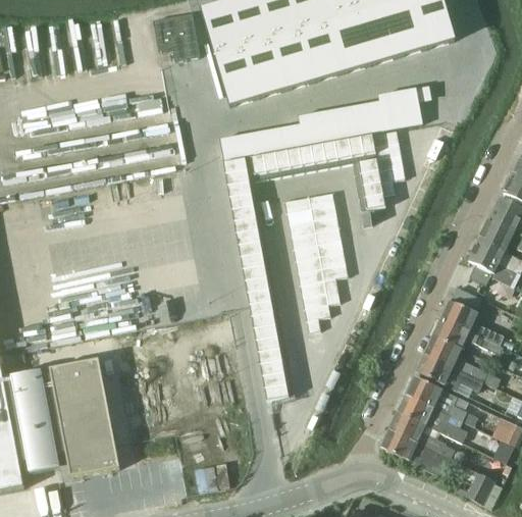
[(232,0),(229,1),(244,49),(272,41),(260,0),(232,0)]
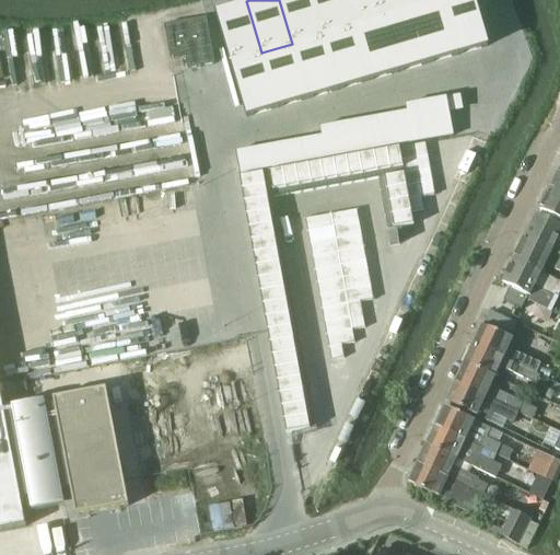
[(279,0),(292,44),(322,35),(311,0),(279,0)]
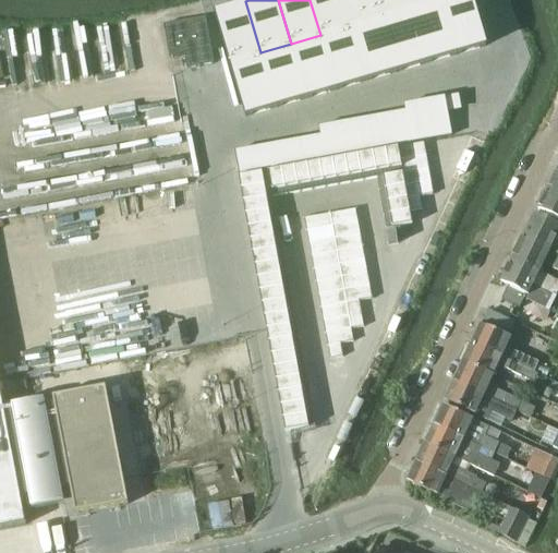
[(310,0),(320,35),(351,26),(343,0),(310,0)]
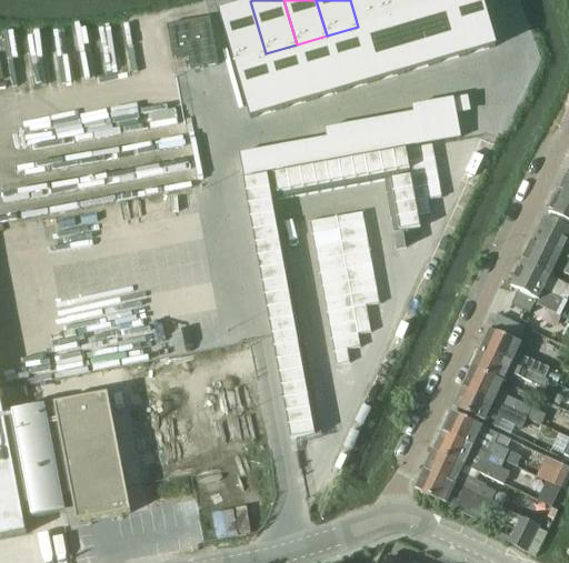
[(350,0),(358,27),(389,18),(383,0),(350,0)]
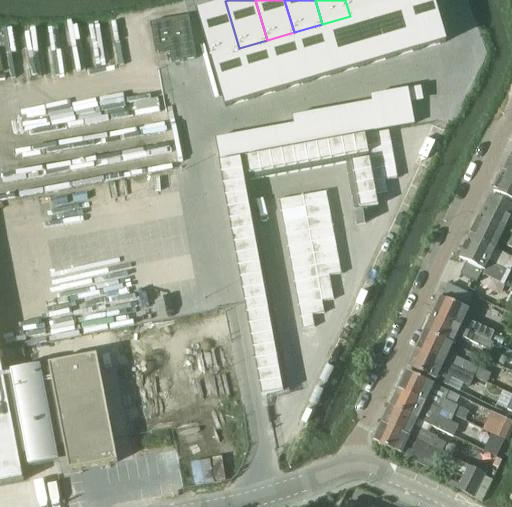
[(345,0),(350,16),(377,8),(375,0),(345,0)]
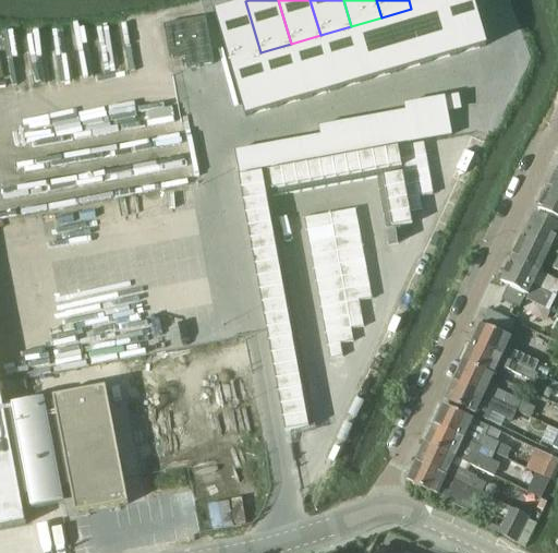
[(409,0),(411,9),(441,0),(409,0)]
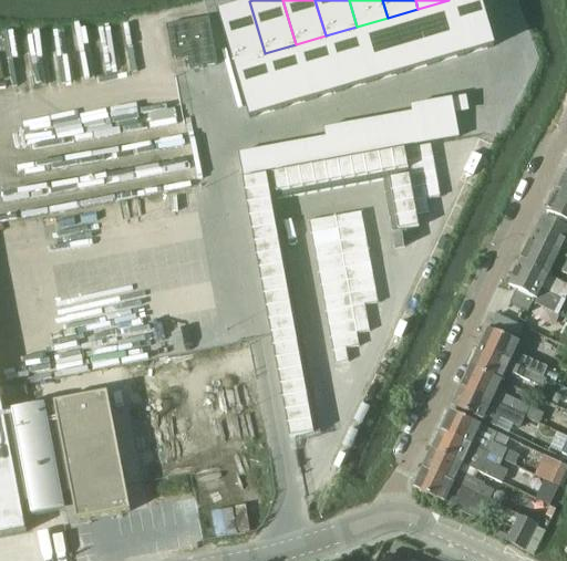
[(449,0),(418,9),(433,60),(464,51),(449,0)]
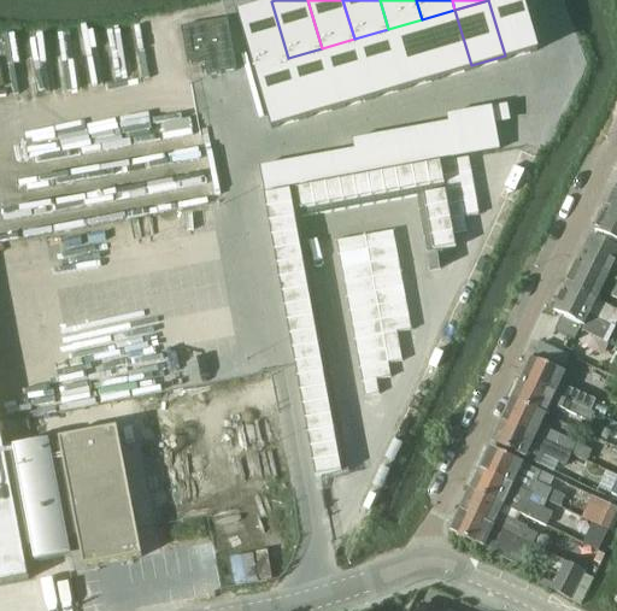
[(488,0),(505,56),(538,46),(524,0),(488,0)]
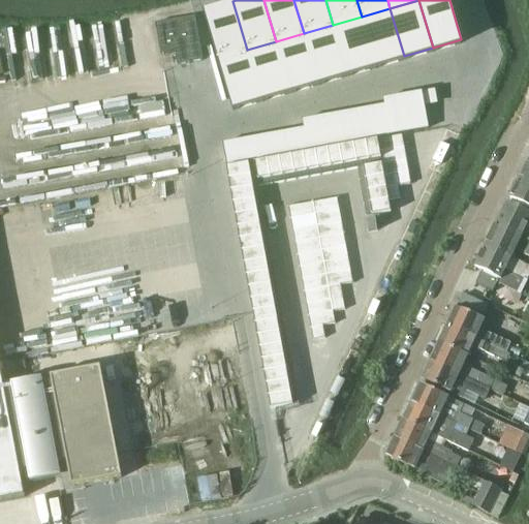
[(232,1),(205,9),(218,58),(247,50),(232,1)]
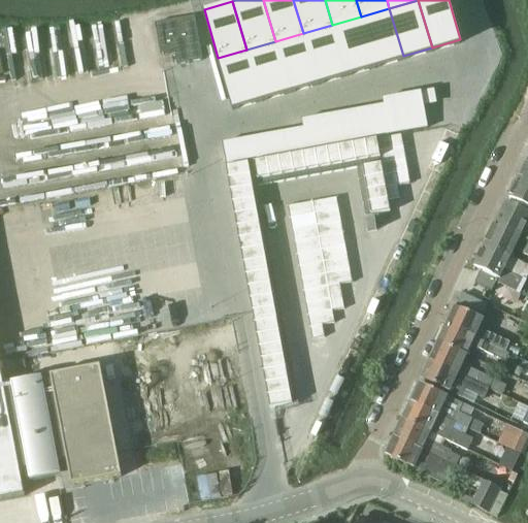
[(389,8),(361,17),(374,65),(403,56),(389,8)]
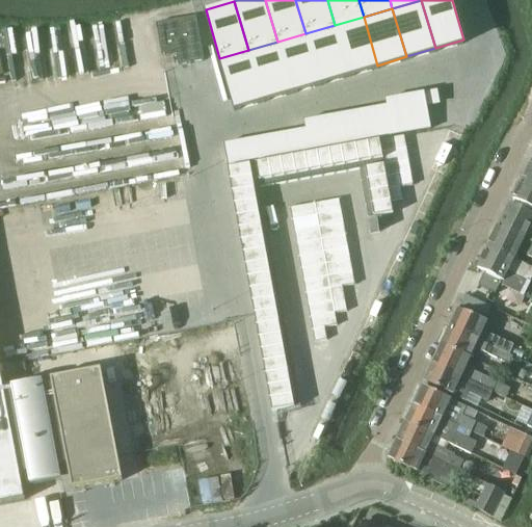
[(195,15),(156,22),(161,53),(176,50),(178,62),(203,58),(195,15)]
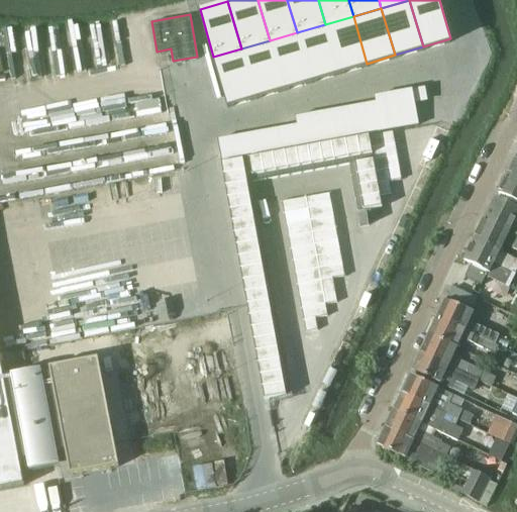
[(353,16),(325,24),(339,72),(367,64),(353,16)]
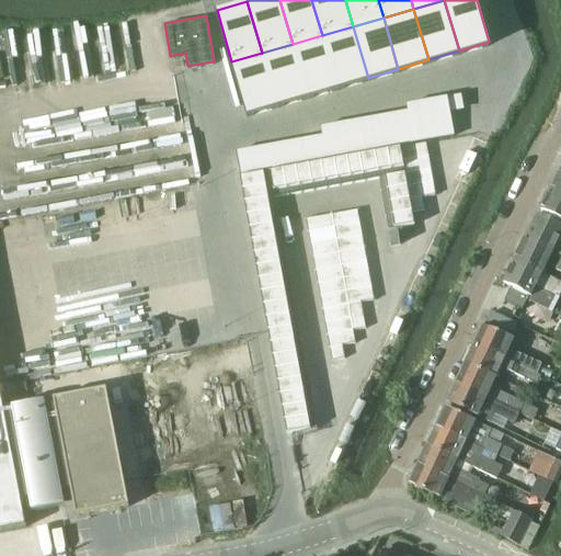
[(353,26),(322,35),(338,87),(368,78),(353,26)]
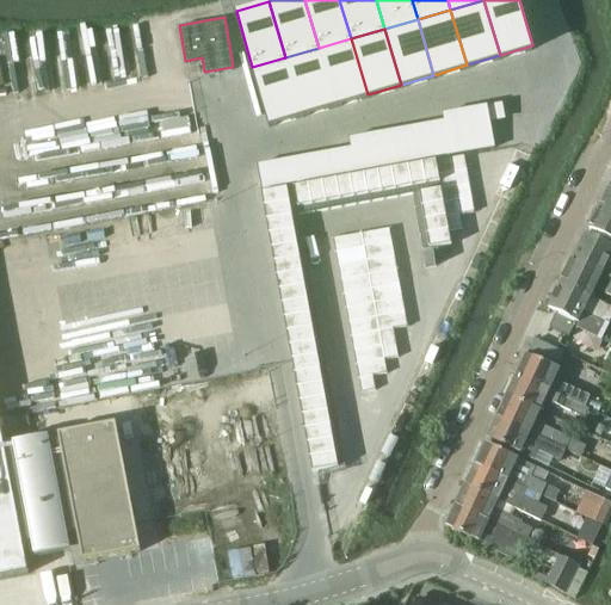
[(351,38),(319,48),(335,104),(368,94),(351,38)]
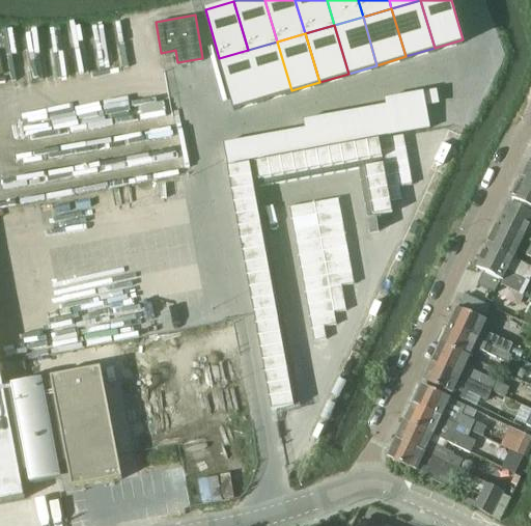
[(277,42),(248,50),(262,99),(291,90),(277,42)]
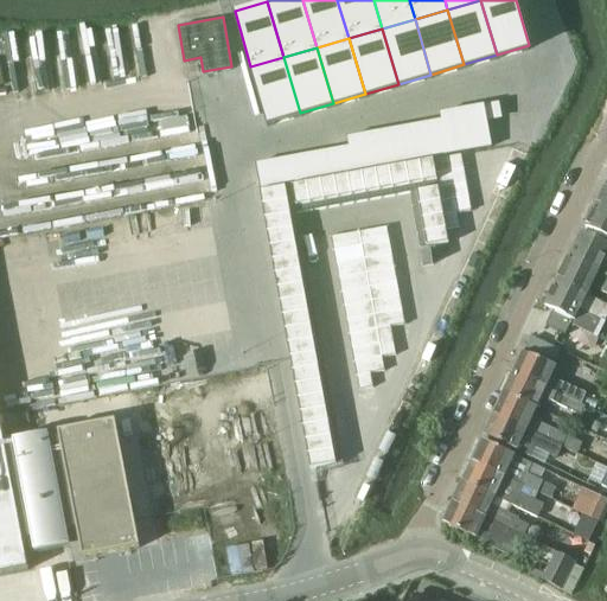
[(283,57),(250,66),(267,122),(300,113),(283,57)]
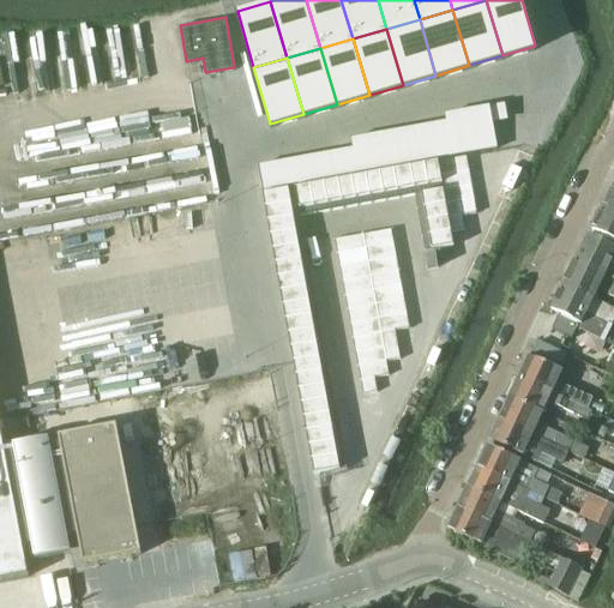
[(504,101),(489,103),(492,118),(506,114),(504,101)]
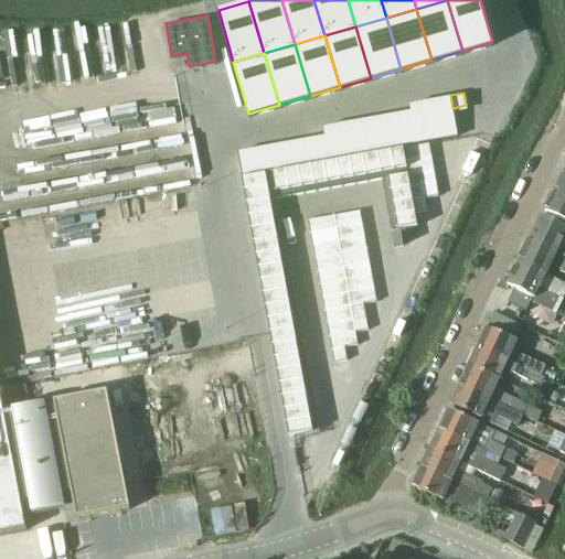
[(450,95),(430,98),(437,137),(457,132),(452,108),(450,95)]
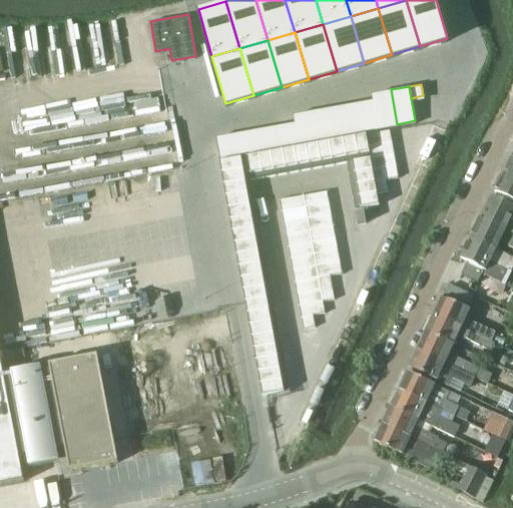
[(391,89),(372,92),(373,98),(379,127),(397,124),(391,89)]
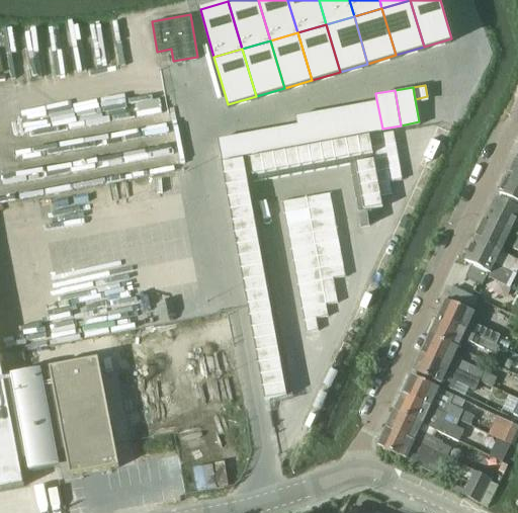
[(376,99),(363,102),(368,131),(382,129),(376,99)]
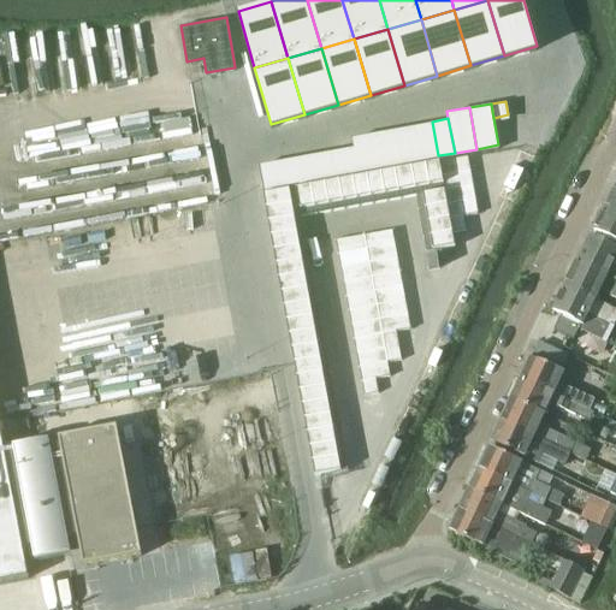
[(432,122),(416,124),(422,159),(438,155),(432,122)]
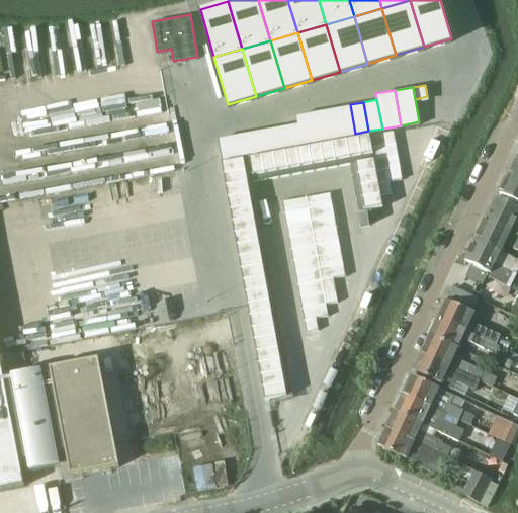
[(350,104),(337,107),(342,136),(355,134),(350,104)]
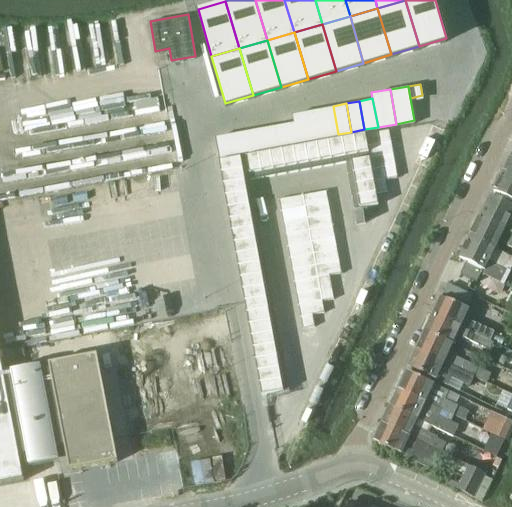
[(333,106),(319,108),(325,137),(338,134),(333,106)]
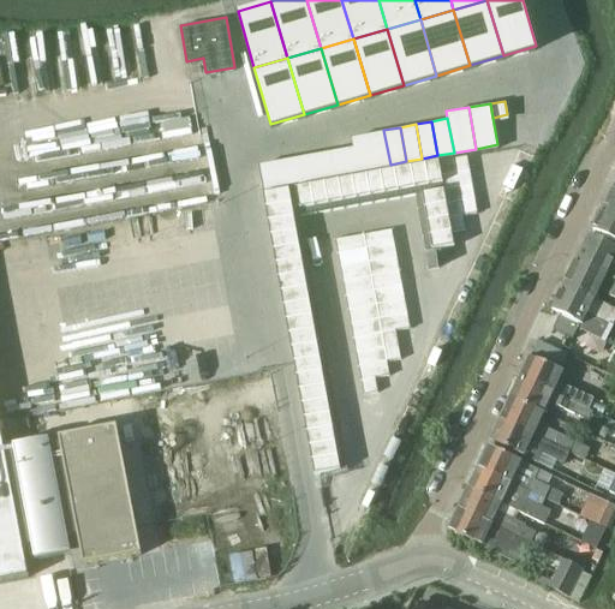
[(383,130),(368,132),(375,167),(390,165),(383,130)]
